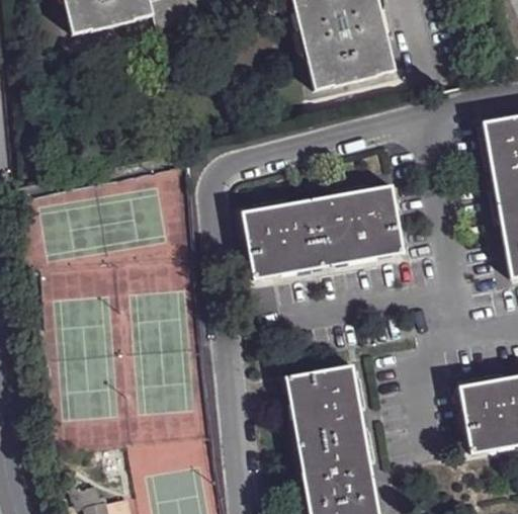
[(65,0),(74,33),(151,16),(148,1),(148,0),(65,0)]
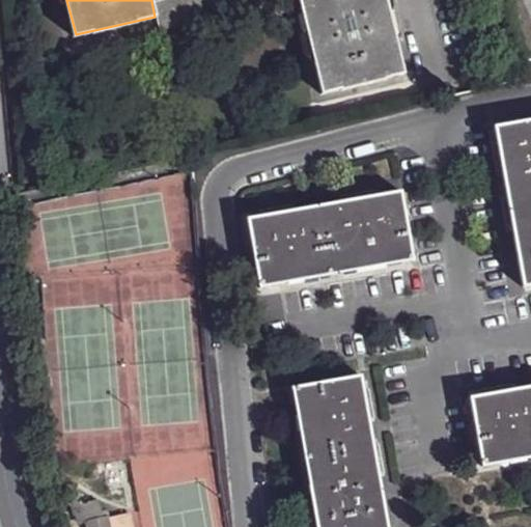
[(158,28),(280,0),(156,0),(151,1),(155,17),(158,28)]
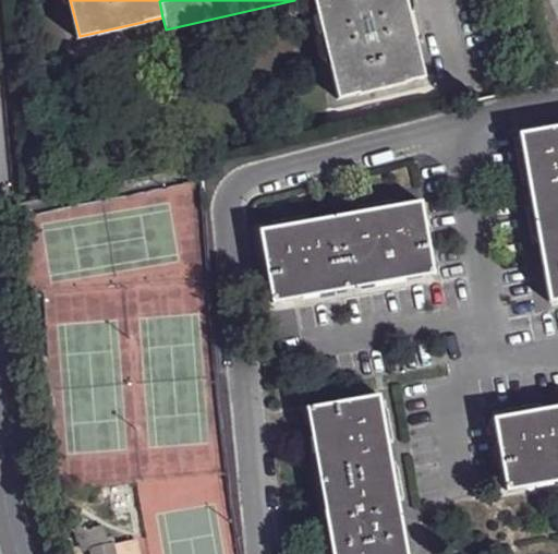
[(314,0),(338,100),(424,80),(405,0),(314,0)]
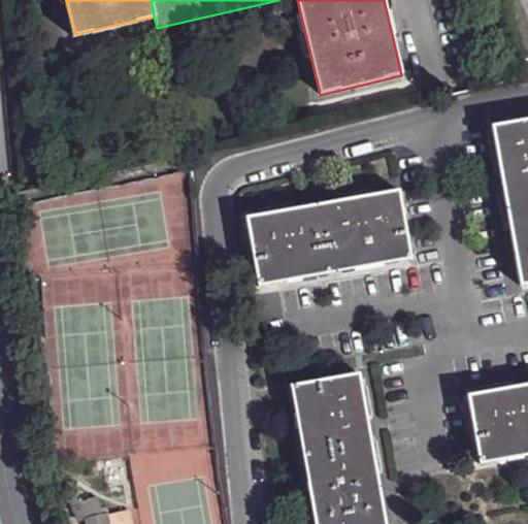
[(527,116),(489,124),(521,285),(527,283),(527,116)]
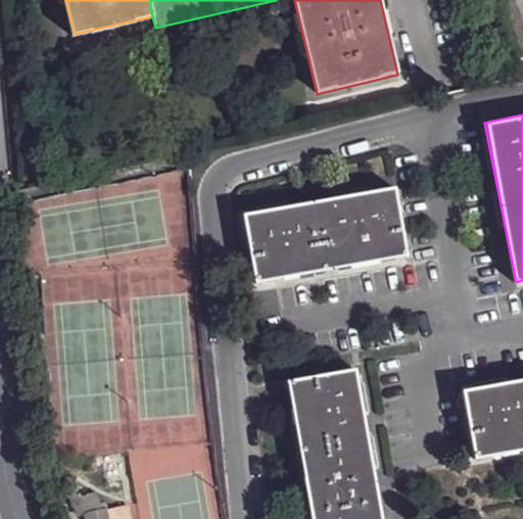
[(394,186),(242,213),(256,280),(407,254),(394,186)]
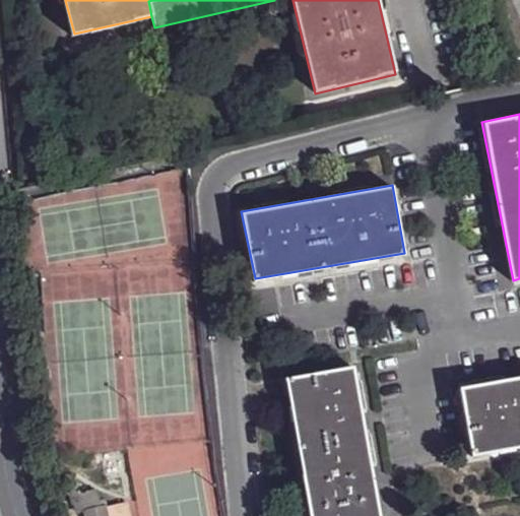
[(354,365),(285,377),(310,515),(380,515),(375,485),(361,400),(354,365)]
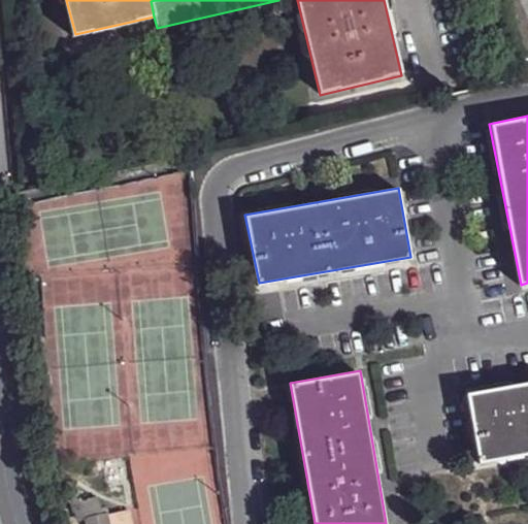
[(527,381),(465,392),(479,462),(527,452),(527,381)]
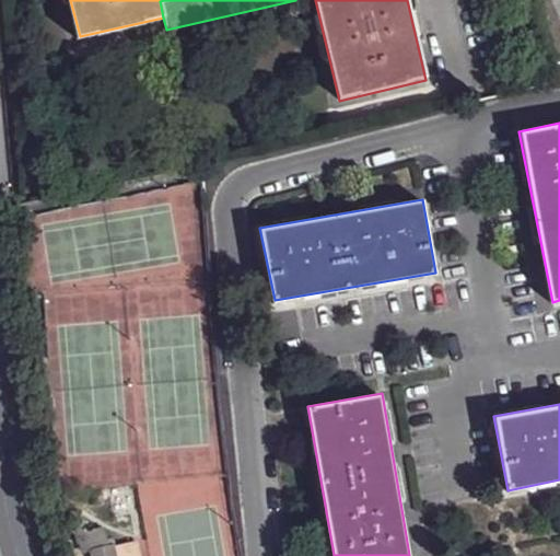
[(90,548),(105,545),(102,529),(86,532),(90,548)]
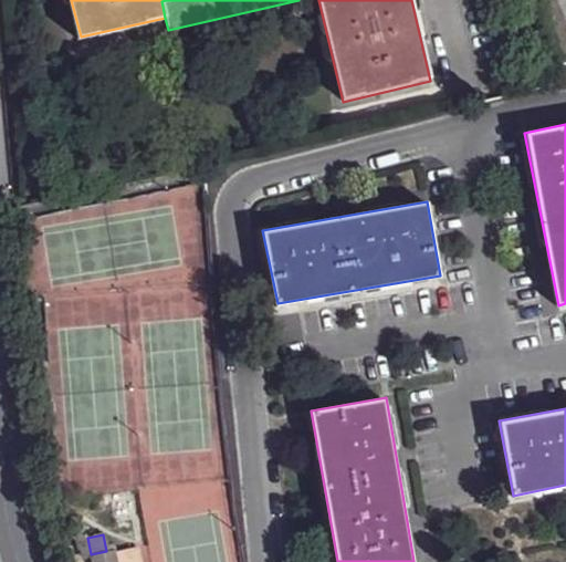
[(91,554),(92,561),(121,561),(118,552),(117,548),(106,551),(91,554)]
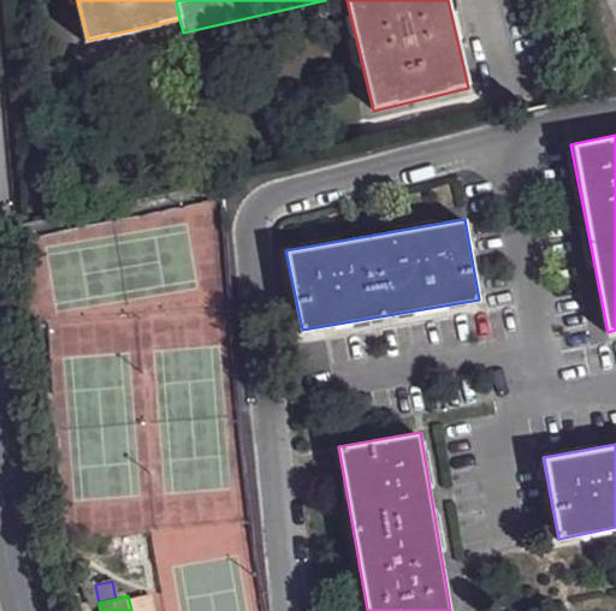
[(129,600),(131,610),(153,610),(149,595),(129,600)]
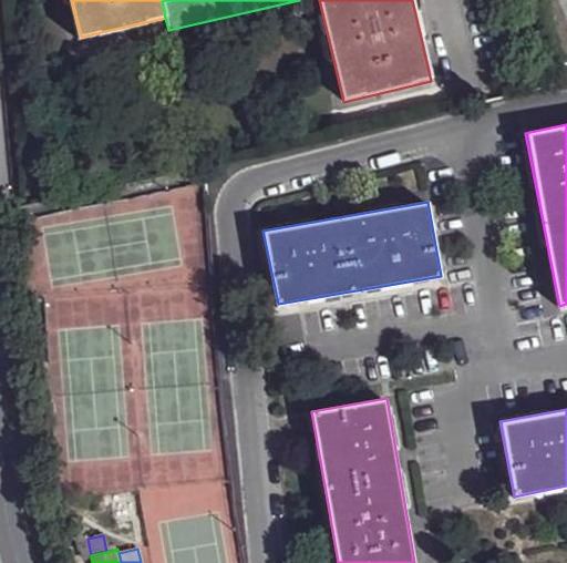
All buildings are outlined.
